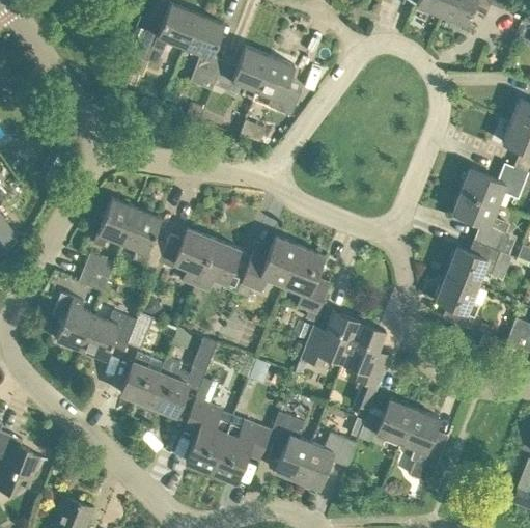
[(417,0),(416,6),(441,16),(446,0),(417,0)]
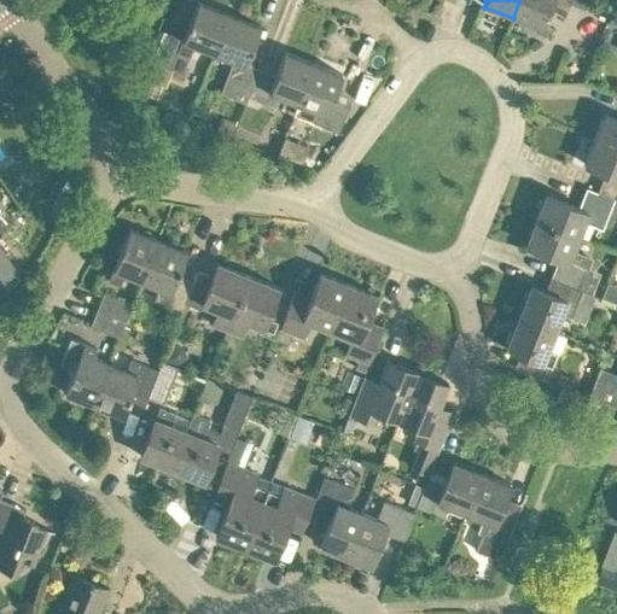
[(519,0),(513,18),(541,30),(548,15),(564,21),(570,6),(585,12),(589,0),(519,0)]
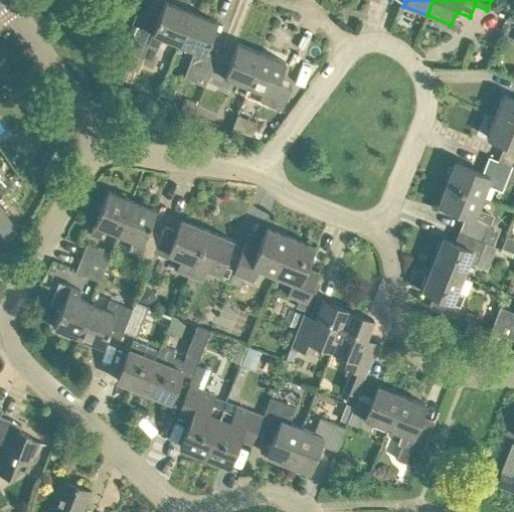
[(161,39),(178,46),(190,14),(164,3),(152,34),(141,30),(131,54),(152,62),(161,39)]
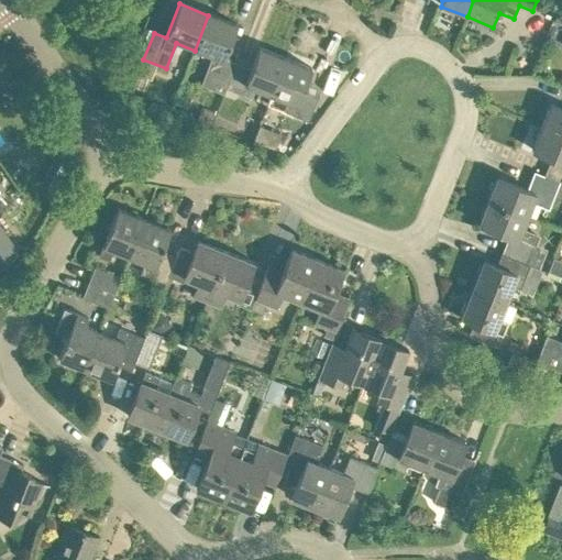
[(223,96),(226,90),(237,65),(223,61),(237,26),(208,15),(195,51),(212,57),(200,87),(223,96)]
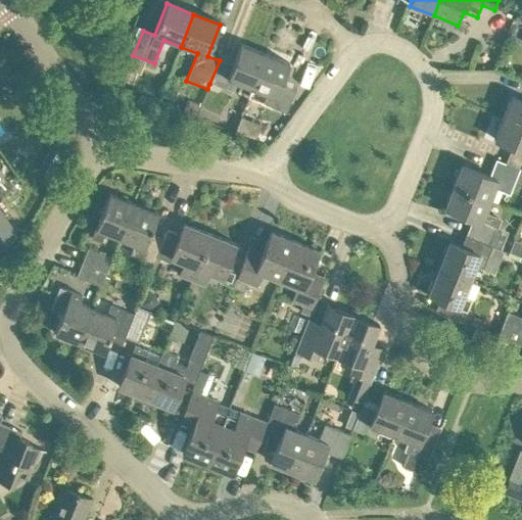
[(127,46),(135,50),(143,31),(134,27),(127,46)]
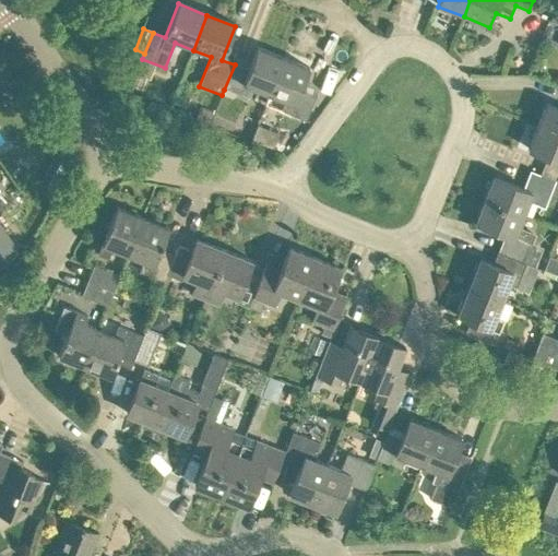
[(253,90),(269,96),(283,59),(257,49),(251,63),(237,58),(235,64),(224,90),(249,99),(253,90)]
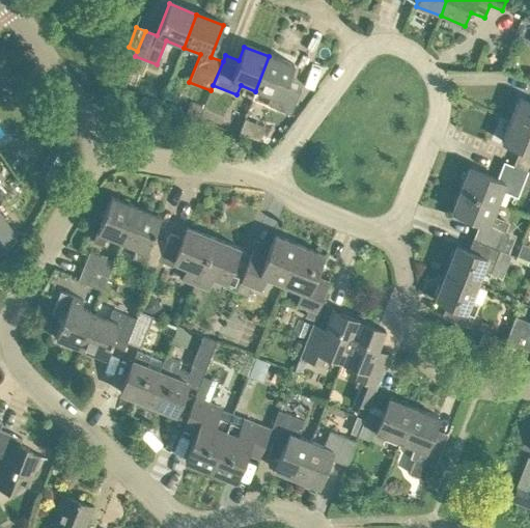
[(269,56),(255,91),(271,96),(267,107),(290,116),(299,93),(285,88),(294,66),(269,56)]
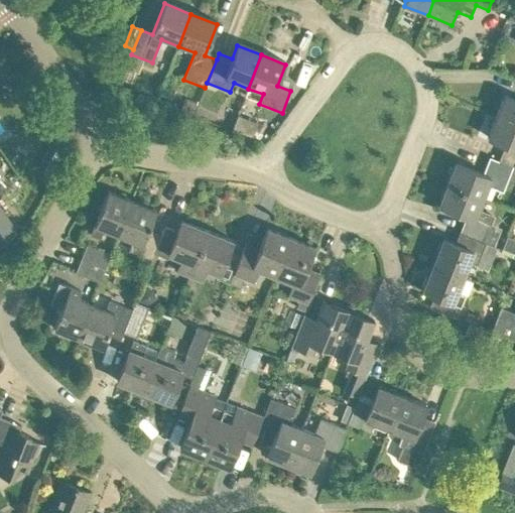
[(514,102),(504,97),(496,118),(514,126),(514,102)]
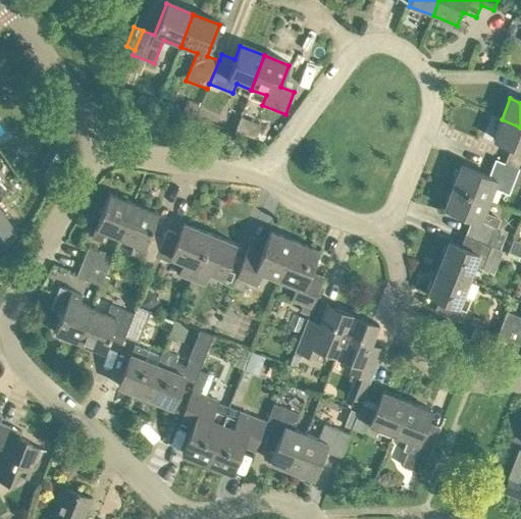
[(181,114),(194,118),(198,106),(187,102),(181,114)]
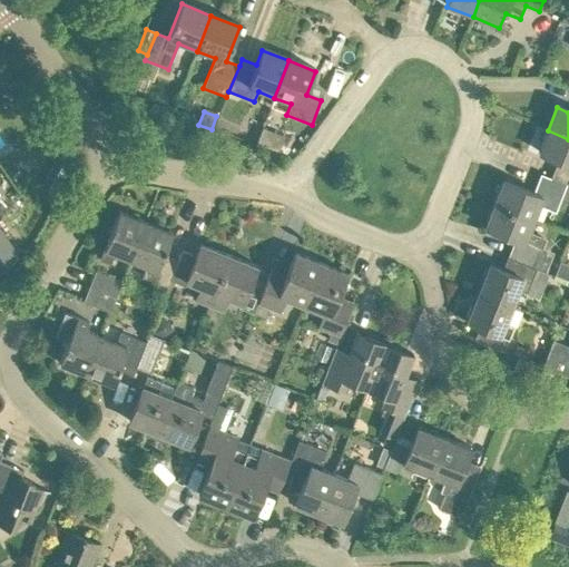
[(256,144),(278,153),(284,137),(263,129),(256,144)]
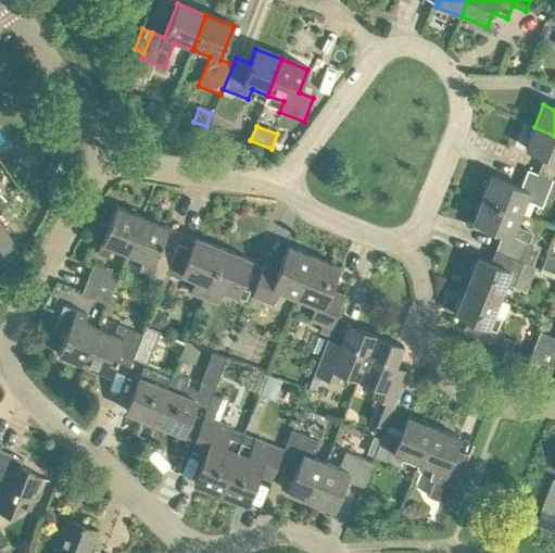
[(554,136),(534,127),(525,150),(544,158),(537,175),(554,183),(554,136)]
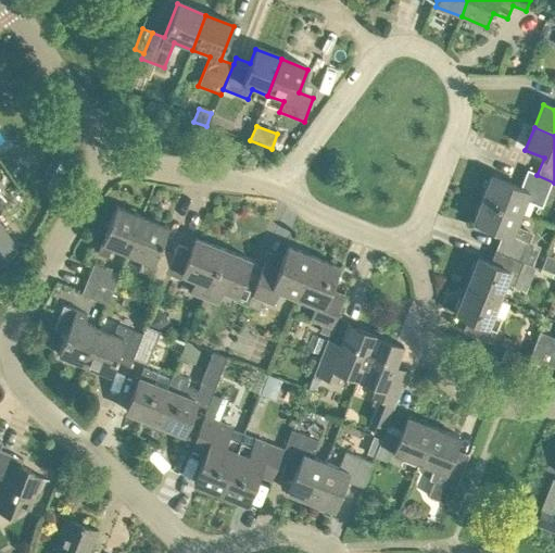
[(491,177),(482,200),(519,215),(525,202),(541,209),(552,181),(527,172),(520,189),(491,177)]
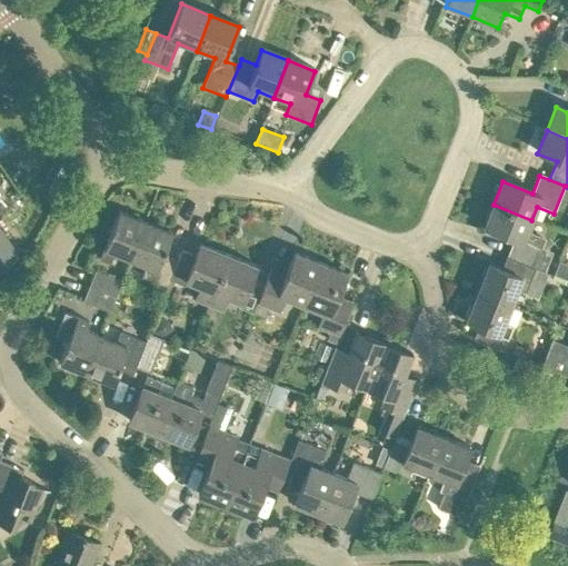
[(515,240),(507,258),(545,274),(552,254),(540,248),(542,241),(527,235),(531,220),(494,205),(484,228),(515,240)]
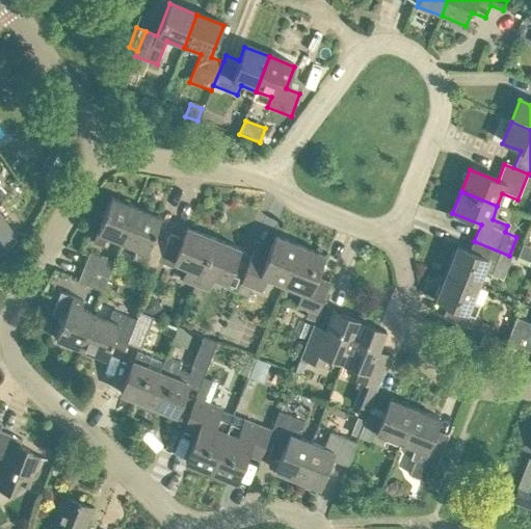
[(107,238),(122,244),(136,209),(111,199),(97,234),(97,235),(93,244),(103,248),(107,238)]
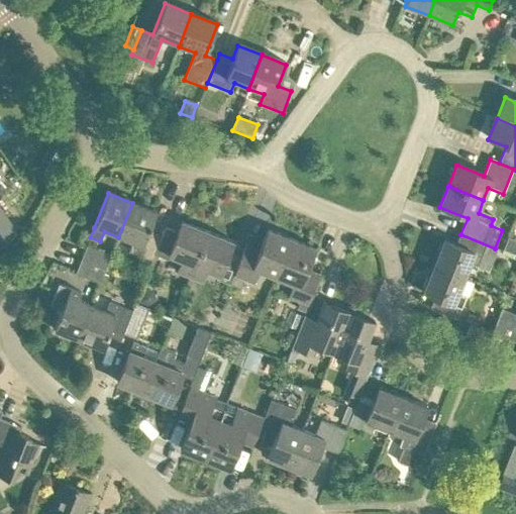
[(152,262),(155,255),(164,231),(150,226),(156,212),(132,203),(118,237),(132,242),(129,252),(152,262)]
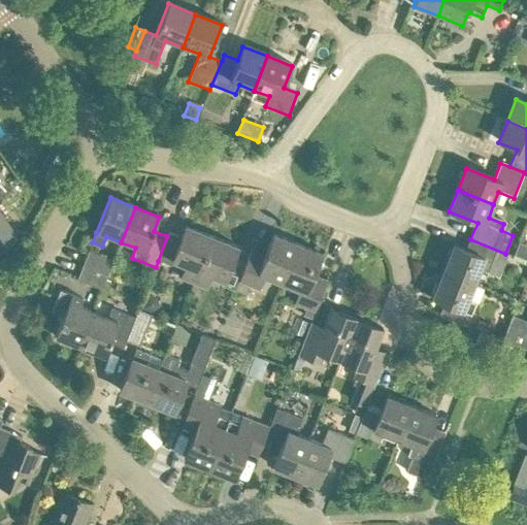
[(0,252),(19,239),(0,212),(0,252)]
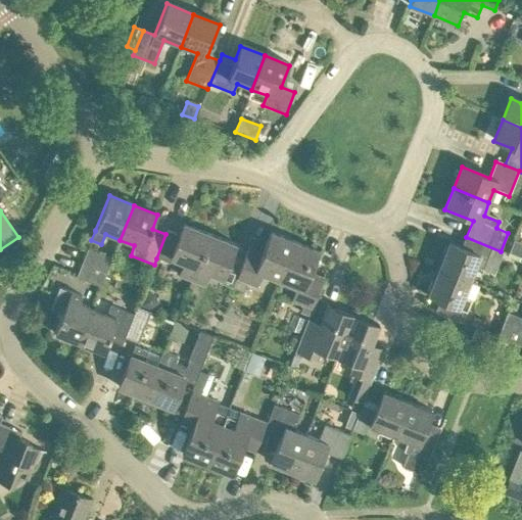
[(180,277),(191,281),(209,235),(184,225),(180,236),(167,232),(165,234),(156,258),(170,264),(171,260),(184,265),(180,277)]
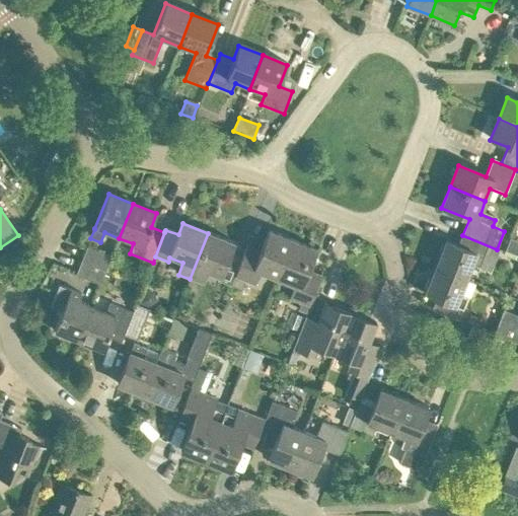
[(260,273),(277,280),(292,240),(268,231),(263,245),(249,240),(235,277),(254,285),(260,273)]
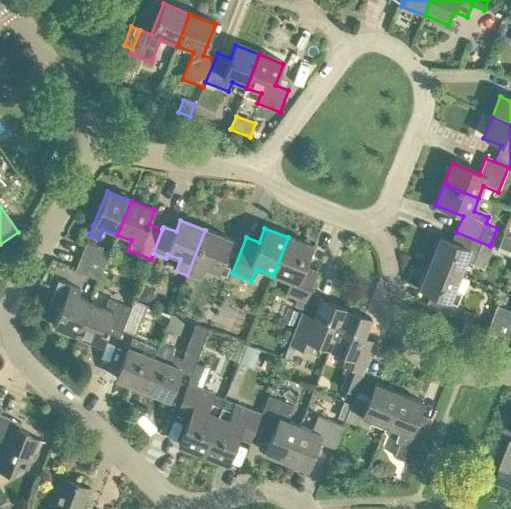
[(205,230),(187,275),(199,280),(203,268),(216,273),(215,278),(227,283),(238,256),(225,251),(230,240),(205,230)]
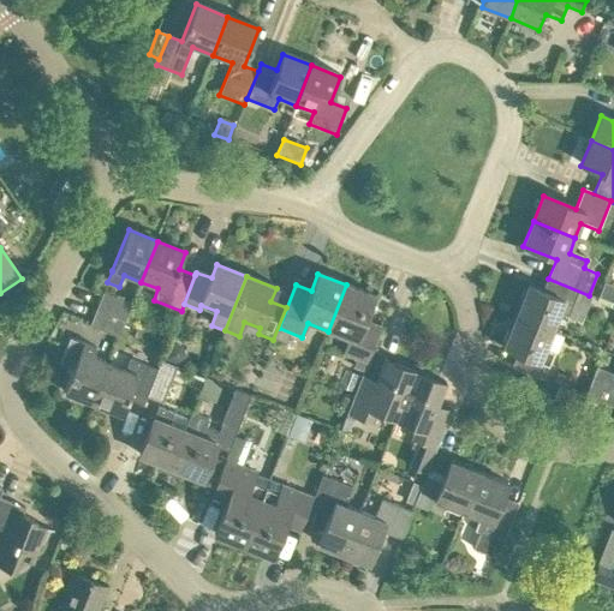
[(529,286),(516,318),(552,331),(559,313),(582,323),(591,297),(589,295),(548,279),(547,279),(542,292),(529,286)]
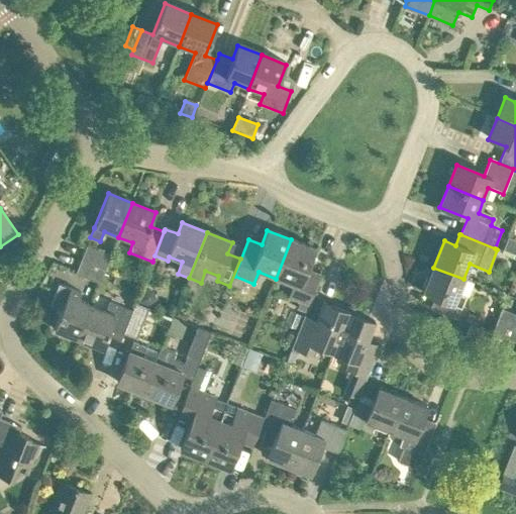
[(503,250),(515,257),(515,241),(508,238),(503,250)]
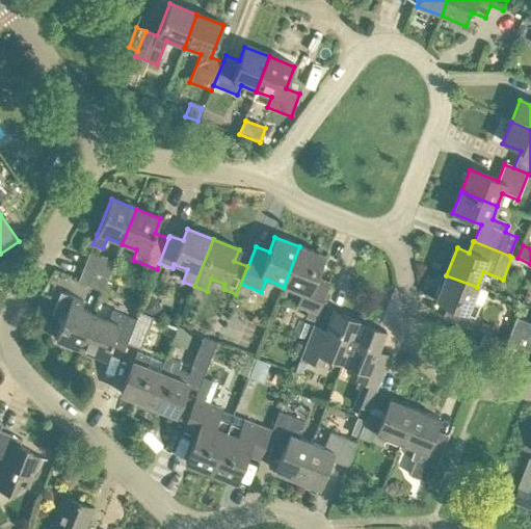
[(299,246),(284,287),(301,293),(296,307),(317,314),(332,278),(318,272),(324,257),(299,246)]
